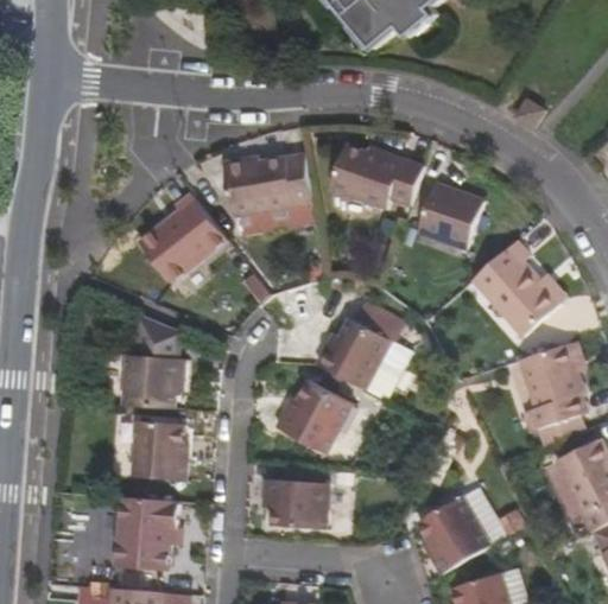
[(339,0),(379,48),(405,25),(415,35),(439,14),(434,7),(442,0),(339,0)]
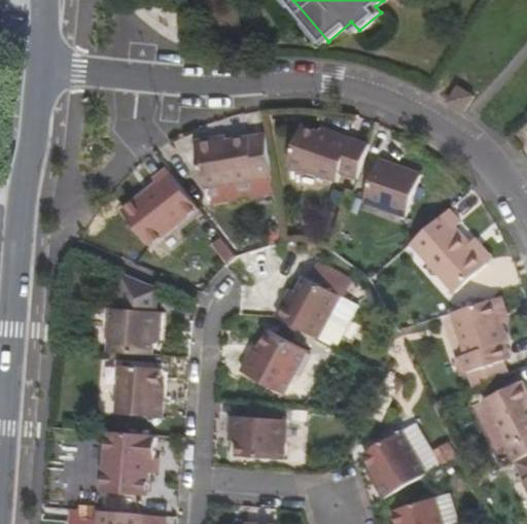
[(354,173),(366,138),(331,126),(330,131),(301,120),(290,148),(286,160),(335,176),(338,168),(354,173)]
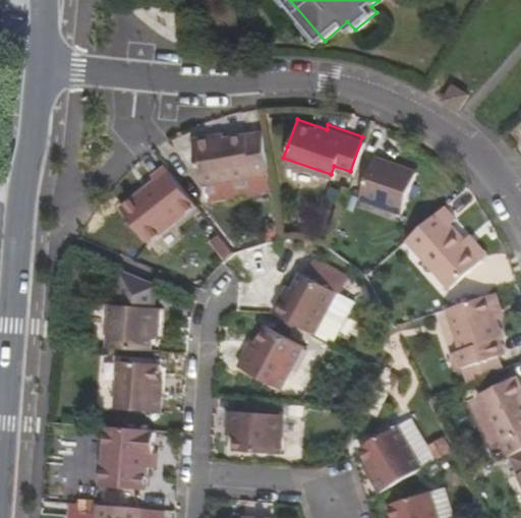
[(261,172),(254,131),(214,136),(207,137),(206,134),(185,137),(192,182),(261,172)]
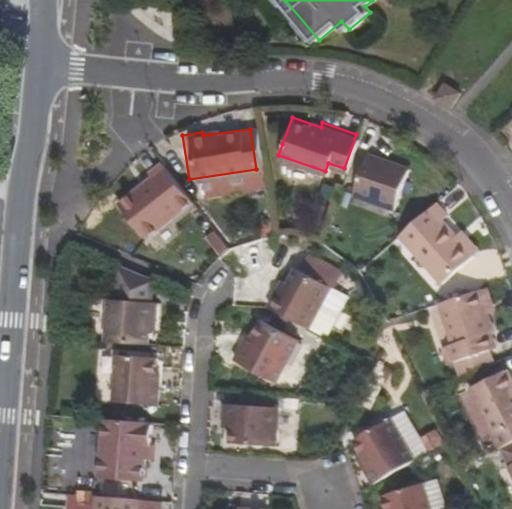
[(411,165),(372,150),(357,190),(397,205),(411,165)]
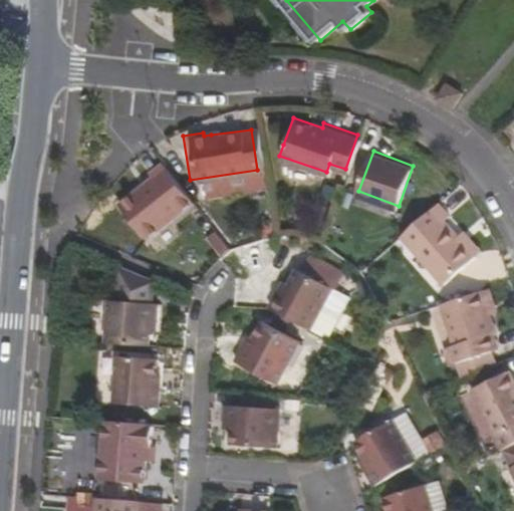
[(159,165),(153,170),(185,210),(191,205),(159,165)]
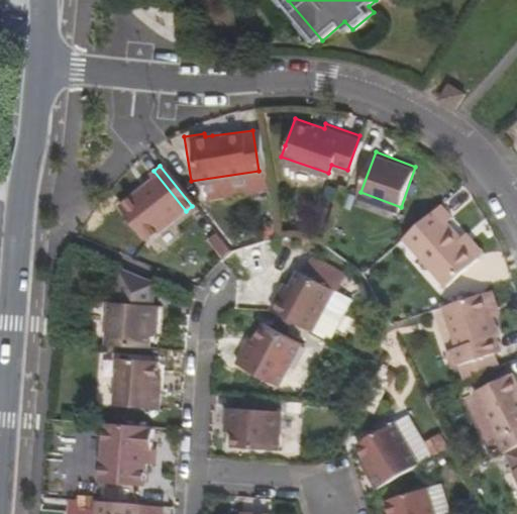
[(186,211),(153,171),(147,177),(150,180),(117,207),(146,243),(186,211)]
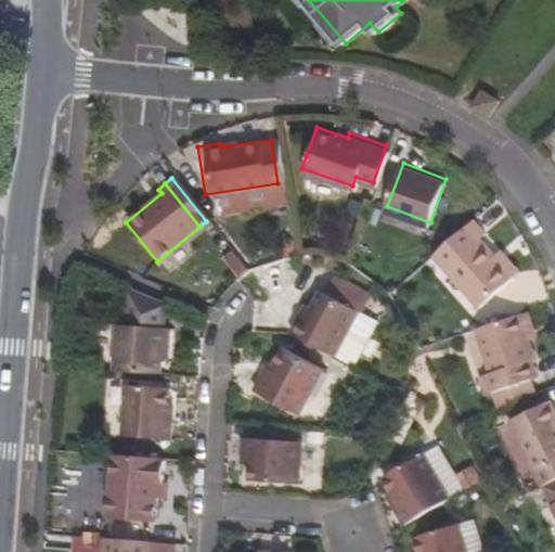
[(477,219),(475,216),(435,252),(437,255),(477,219)]
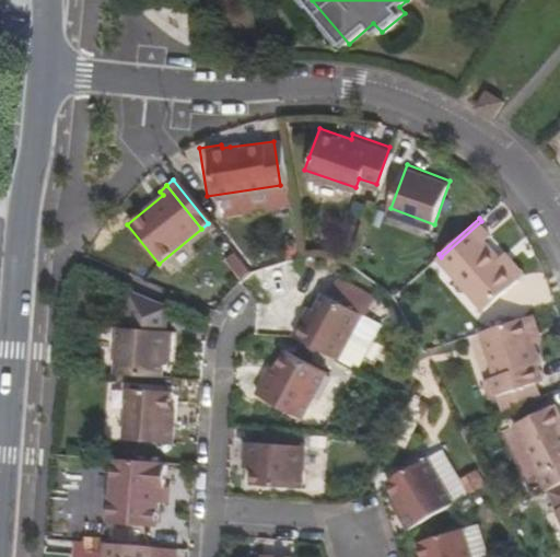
[(490,232),(481,221),(441,257),(485,308),(520,276),(500,254),(486,236),(490,232)]
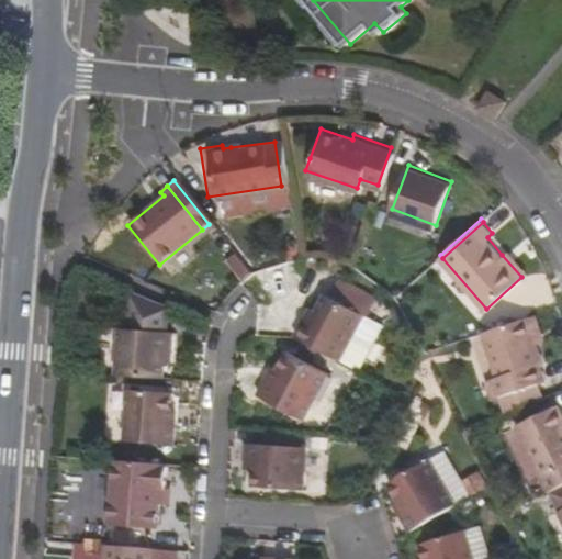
[(507,249),(502,255),(521,277),(527,272),(507,249)]
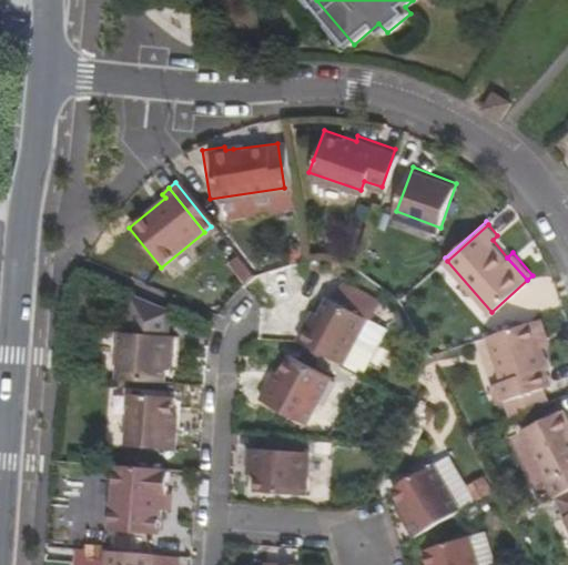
[(305,326),(296,342),(341,365),(367,321),(328,299),(320,318),(312,330),(305,326)]
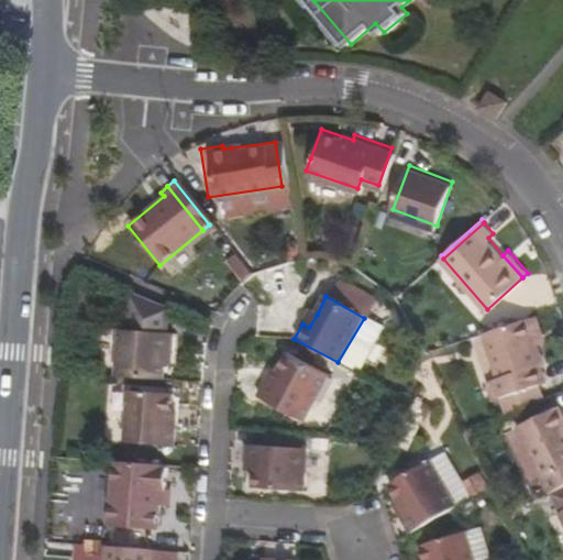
[(545,333),(534,308),(526,313),(537,337),(545,333)]
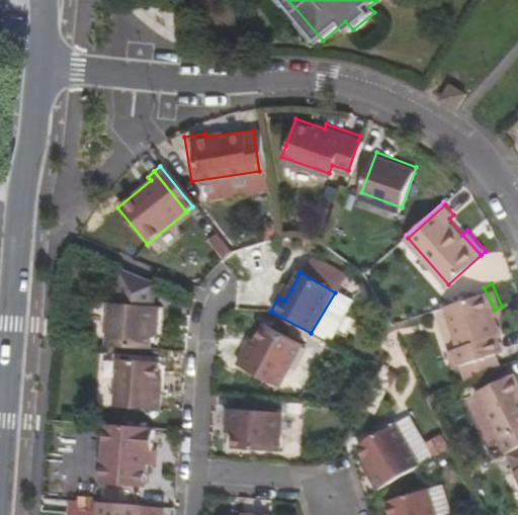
[(285,285),(278,297),(284,301),(291,289),(285,285)]
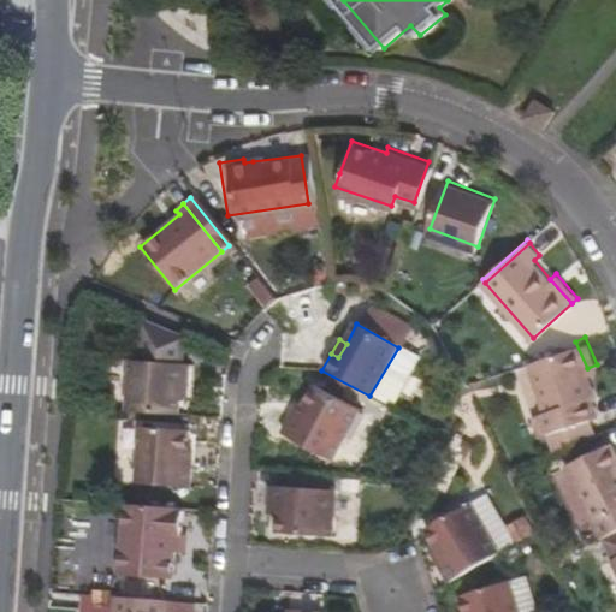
[(575,342),(529,360),(548,406),(542,410),(550,431),(599,409),(592,392),(597,391),(587,368),(575,342)]
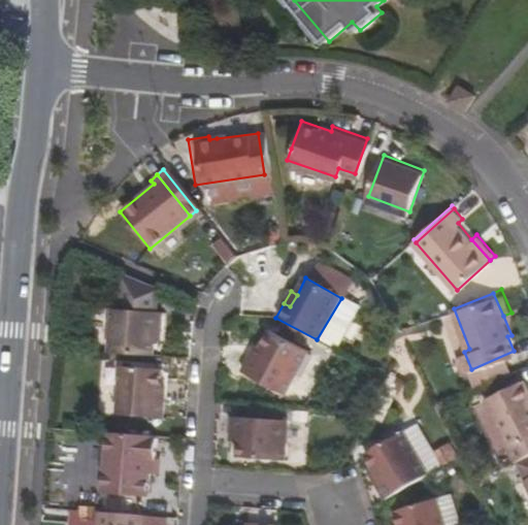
[(105,316),(102,359),(146,362),(147,350),(147,338),(155,338),(155,320),(105,316)]
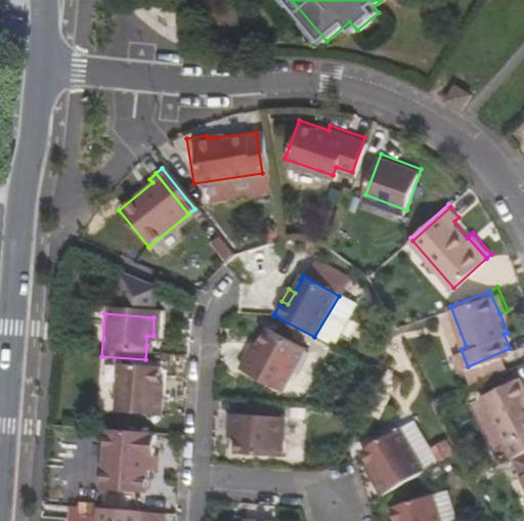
[(268,330),(259,343),(253,357),(247,354),(239,368),(282,392),(306,350),(268,330)]
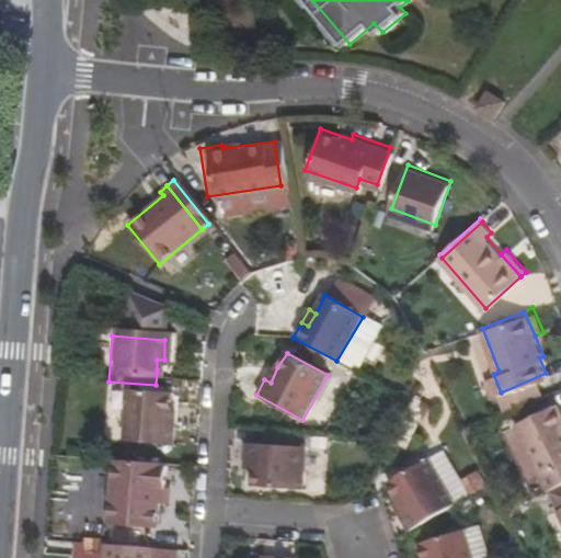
[(271,383),(277,367),(272,365),(264,379),(271,383)]
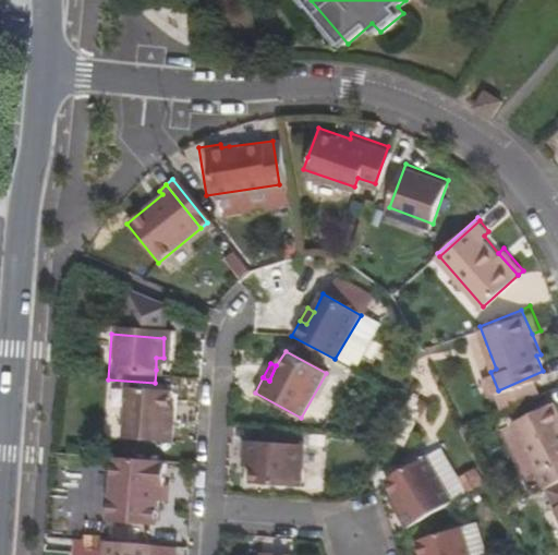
[(166,448),(168,433),(160,432),(162,417),(162,398),(121,396),(118,445),(166,448)]
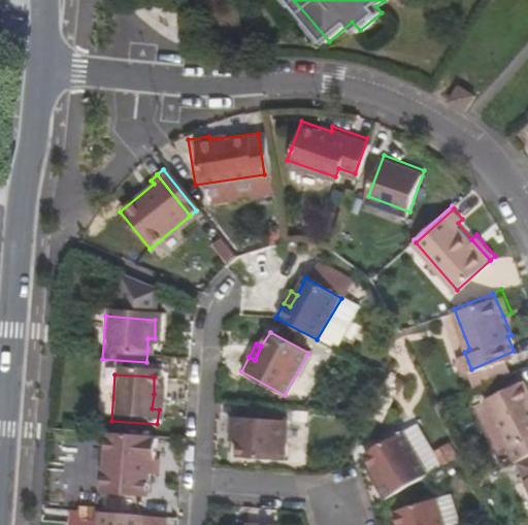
[(513,462),(515,461),(527,454),(527,392),(522,381),(482,399),(513,462)]
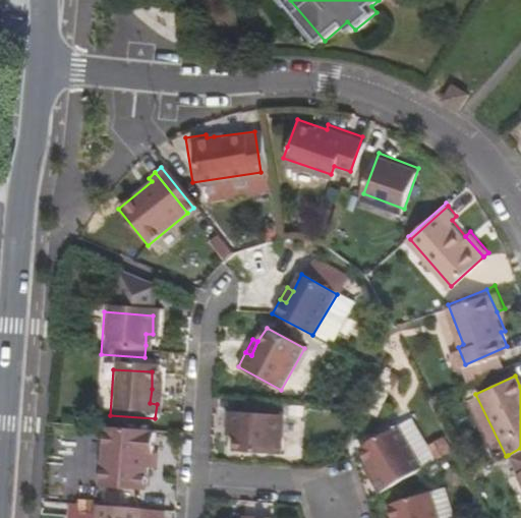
[(283,415),(233,411),(231,437),(234,437),(234,450),(280,454),(283,415)]
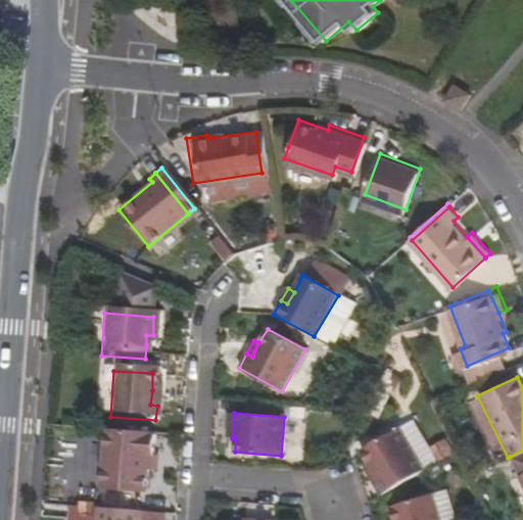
[(373,481),(381,493),(424,470),(398,428),(361,451),(370,466),(378,478),(373,481)]
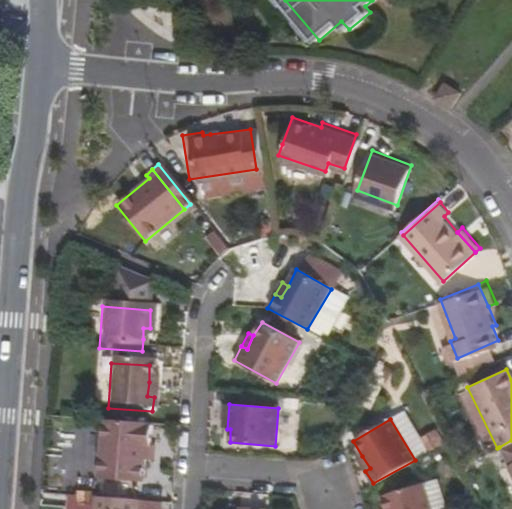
[(143,427),(98,425),(95,485),(139,487),(141,466),(142,452),(148,452),(149,431),(144,431),(143,427)]
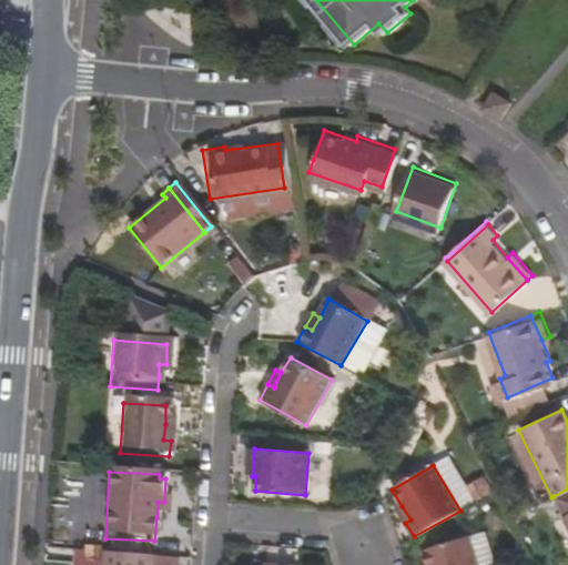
[(567,526),(567,488),(554,496),(567,526)]
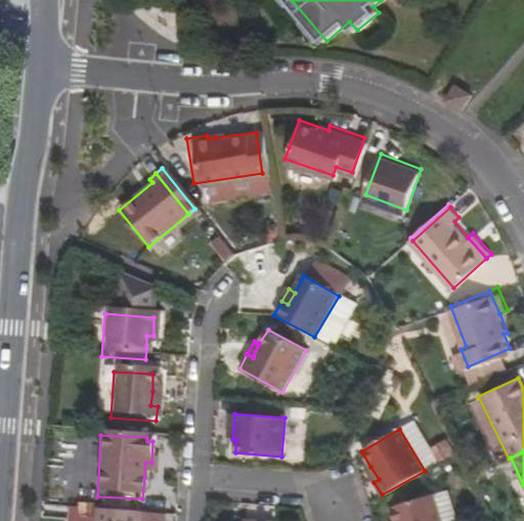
[(366,470),(374,482),(379,479),(370,467),(366,470)]
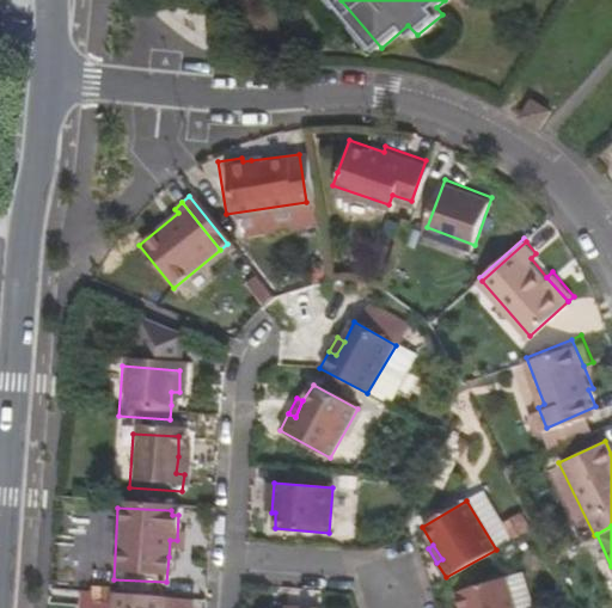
[(458,590),(463,607),(515,607),(506,576),(458,590)]
